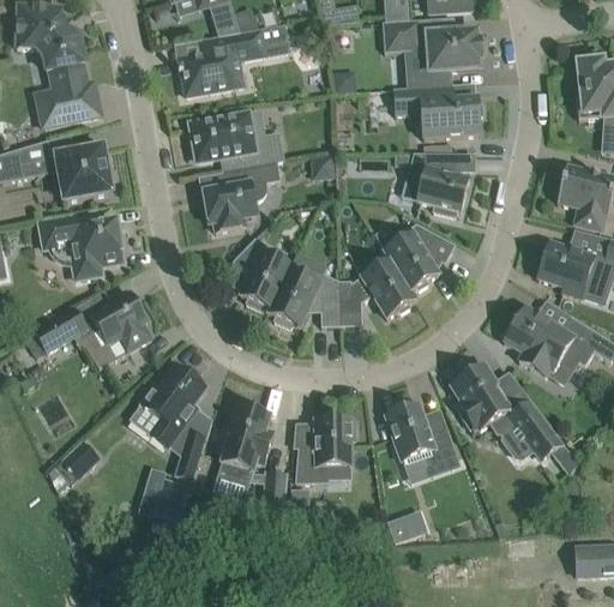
[(49,4),(44,0),(40,0),(34,0),(29,2),(29,5),(18,5),(16,46),(36,47),(42,55),(44,61),(46,66),(46,70),(50,90),(38,92),(35,92),(36,96),(38,108),(42,126),(76,119),(91,115),(92,115),(98,114),(100,113),(100,112),(95,94),(95,92),(94,88),(94,86),(92,82),(92,80),(91,80),(86,82),(82,61),(84,61),(79,36),(60,14),(60,6),(49,6),(49,4)]
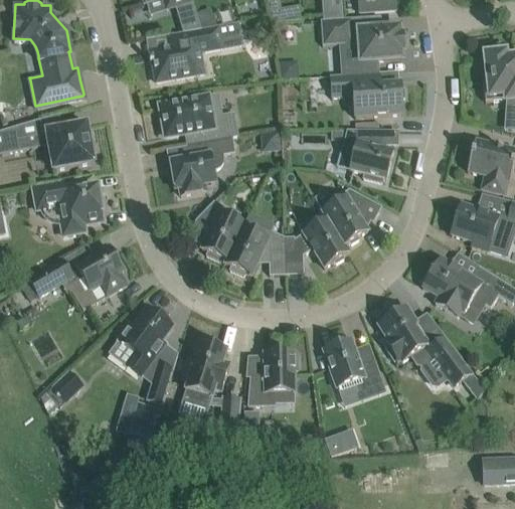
[(164,0),(166,6),(175,4),(182,29),(200,26),(196,12),(193,0),(164,0)]
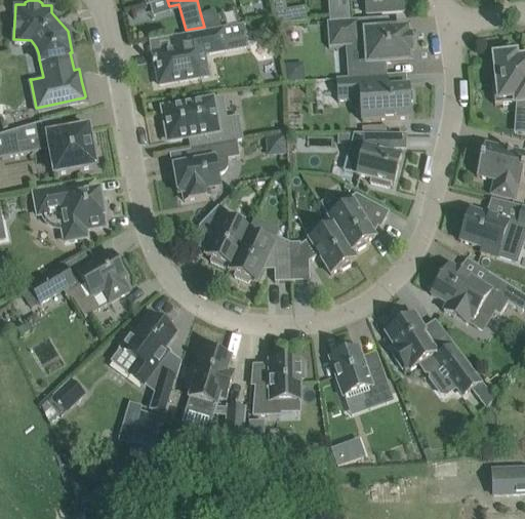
[(285,5),(284,0),(273,0),(276,17),(287,16),(285,5)]
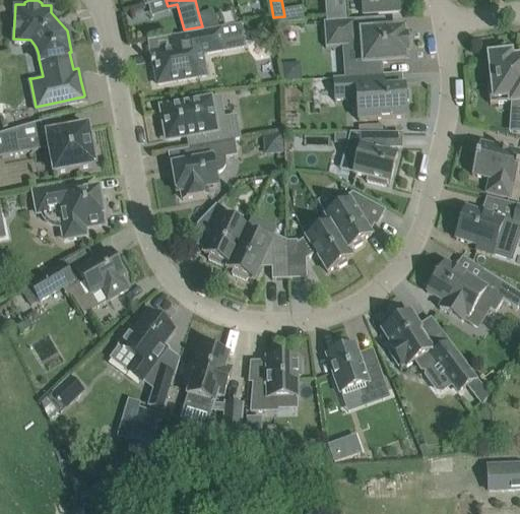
[(325,17),(346,16),(345,0),(324,0),(325,17)]
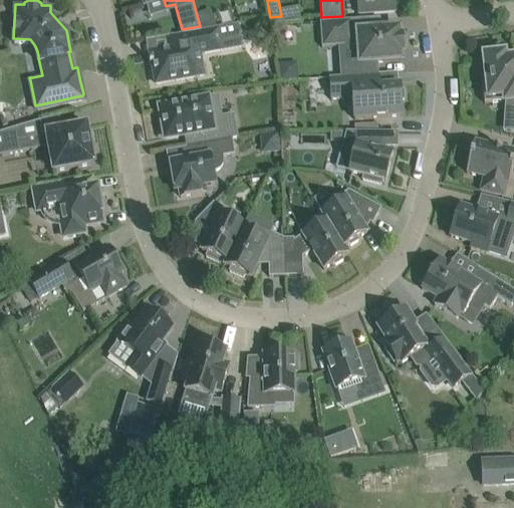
[(357,0),(358,9),(374,8),(395,6),(394,0),(357,0)]
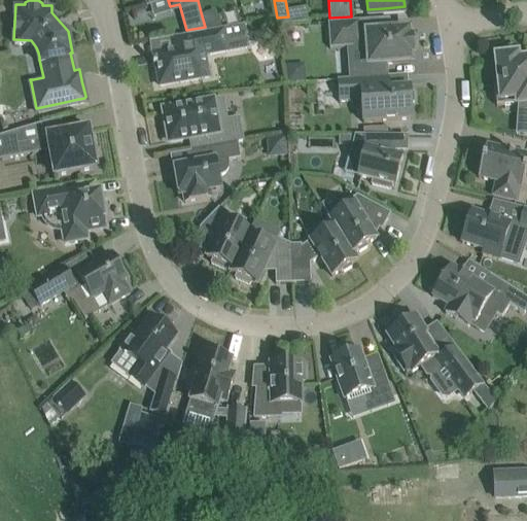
[(205,27),(221,24),(216,8),(201,12),(205,27)]
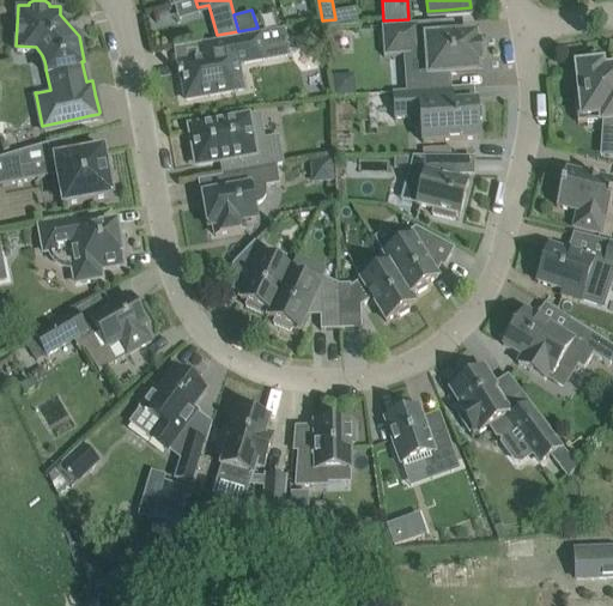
[(383,20),(381,20),(383,52),(418,49),(418,55),(428,54),(429,71),(478,67),(478,59),(480,58),(479,38),(475,38),(475,30),(430,32),(429,18),(408,19),(383,20)]
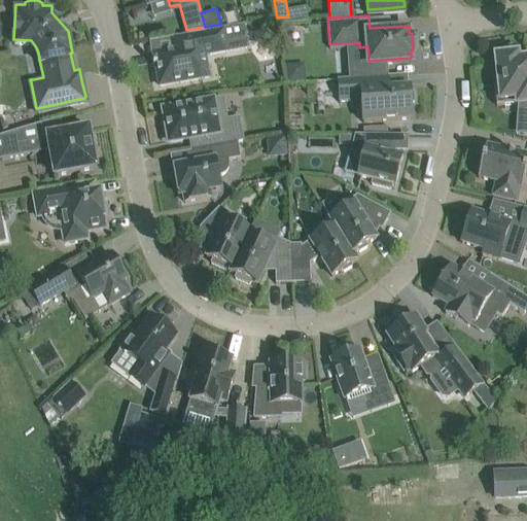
[(245,43),(243,31),(241,21),(221,24),(205,27),(186,30),(171,33),(175,53),(173,55),(166,48),(166,47),(153,49),(154,57),(152,58),(152,62),(155,61),(159,75),(160,81),(179,77),(202,73),(208,72),(205,58),(204,50),(225,46),(245,43)]
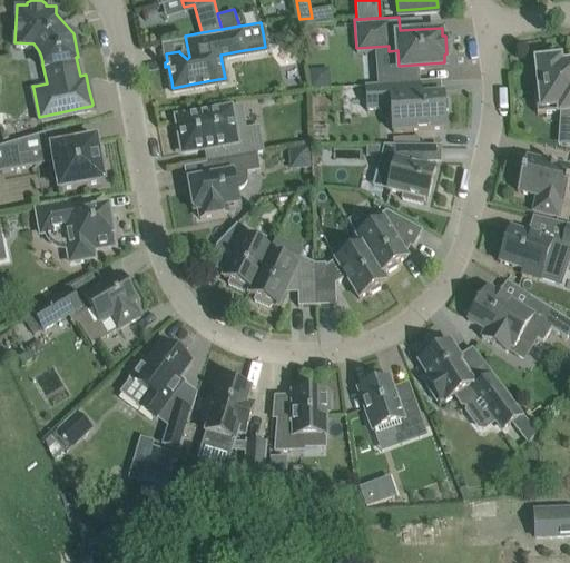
[(556,55),(556,53),(554,52),(553,51),(552,50),(551,49),(550,49),(549,48),(548,48),(546,49),(544,49),(543,49),(542,50),(541,51),(541,52),(540,53),(540,55),(540,57),(536,57),(539,88),(534,88),(537,109),(559,107),(559,108),(569,107),(569,59),(560,60),(560,57),(559,55),(556,55)]
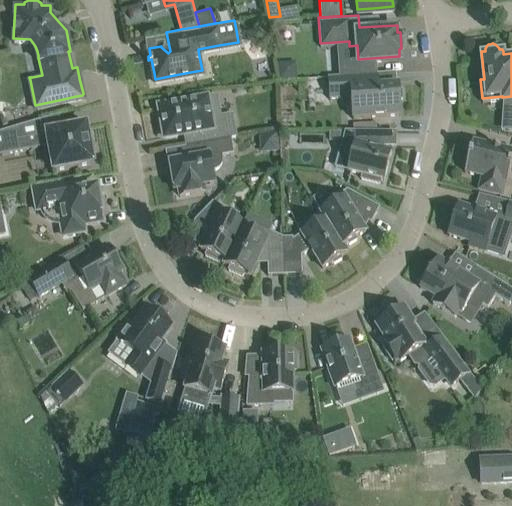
[(378,82),(377,69),(327,72),(329,95),(351,93),(351,101),(352,112),(352,114),(400,111),(399,97),(402,95),(401,86),(398,84),(398,81),(378,82)]
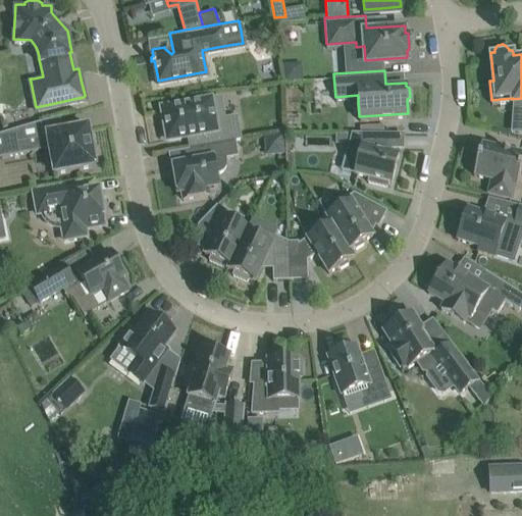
[(190,145),(235,137),(241,136),(236,112),(224,114),(220,94),(162,104),(167,136),(188,132),(190,145)]
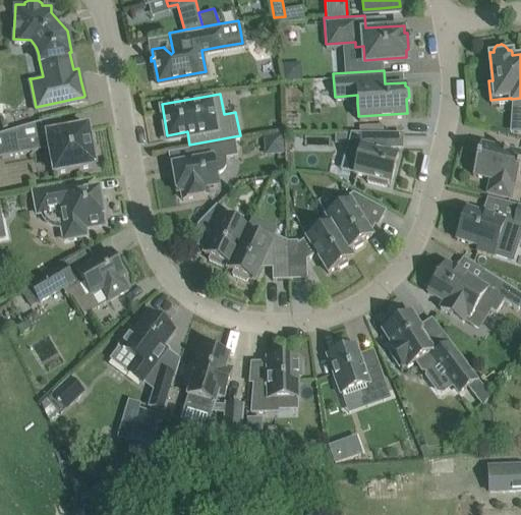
[(87,124),(43,132),(41,118),(0,129),(0,153),(38,147),(37,144),(49,141),(54,169),(94,162),(93,158),(96,155),(95,145),(91,142),(87,124)]
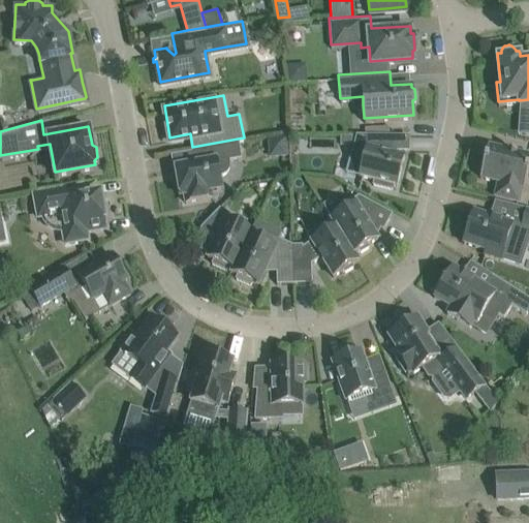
[(397,182),(401,162),(404,153),(387,149),(387,147),(389,147),(390,131),(355,130),(349,154),(362,157),(358,172),(373,176),(372,180),(392,185),(393,181),(397,182)]
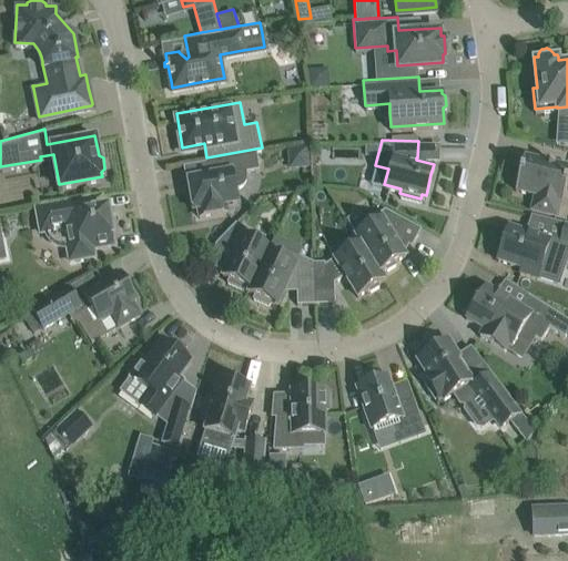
[(365,141),(365,151),(375,151),(377,141),(365,141)]
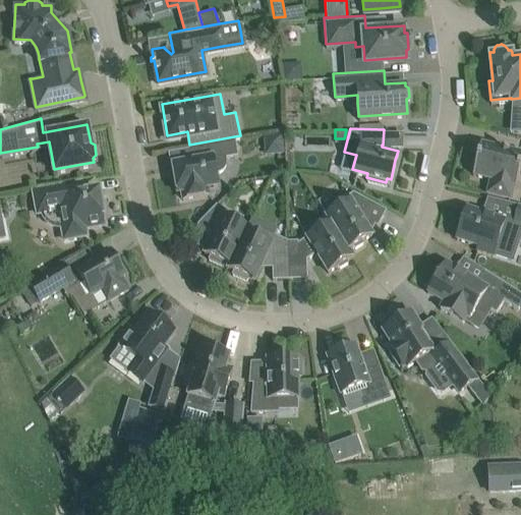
[(274,151),(284,150),(282,130),(263,131),(264,141),(274,151)]
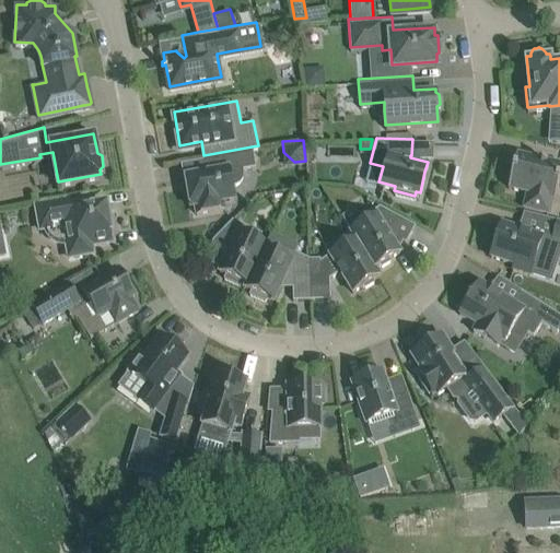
[(243,165),(255,163),(252,146),(203,155),(206,168),(185,172),(186,184),(190,203),(195,202),(196,210),(223,204),(222,197),(233,196),(231,183),(235,181),(240,178),(242,175),(243,171),(243,165)]
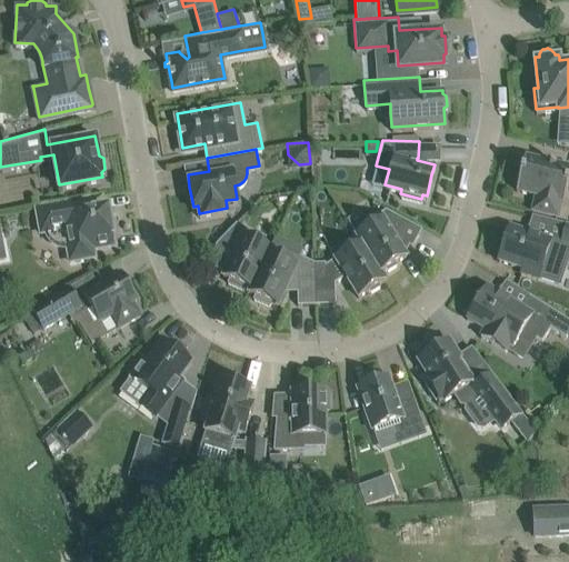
[(531,207),(557,212),(560,198),(563,198),(568,173),(568,162),(525,152),(516,187),(535,192),(531,207)]
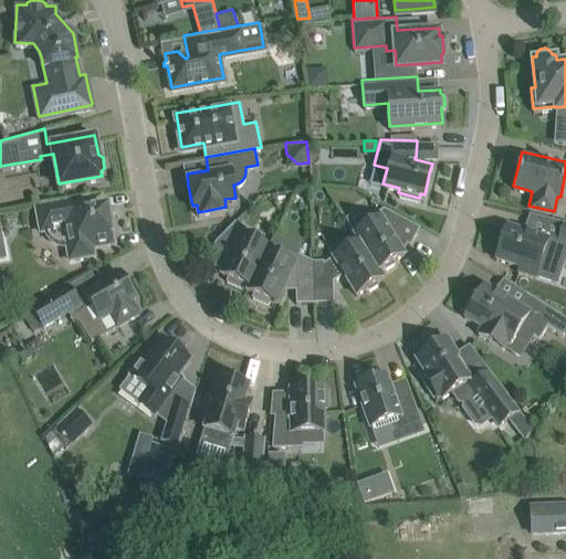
[(90,204),(88,193),(87,192),(35,201),(40,228),(45,227),(46,229),(46,231),(48,233),(49,234),(50,235),(52,238),(53,239),(55,240),(58,241),(60,241),(62,241),(64,241),(66,241),(70,256),(93,252),(92,243),(113,240),(106,202),(90,204)]
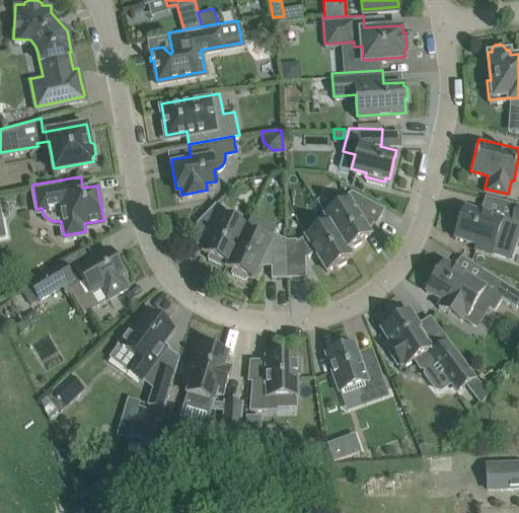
[(346,245),(347,244),(351,242),(354,243),(362,239),(361,235),(370,230),(364,220),(368,217),(375,222),(384,206),(352,188),(334,199),(336,204),(324,211),(346,245)]
